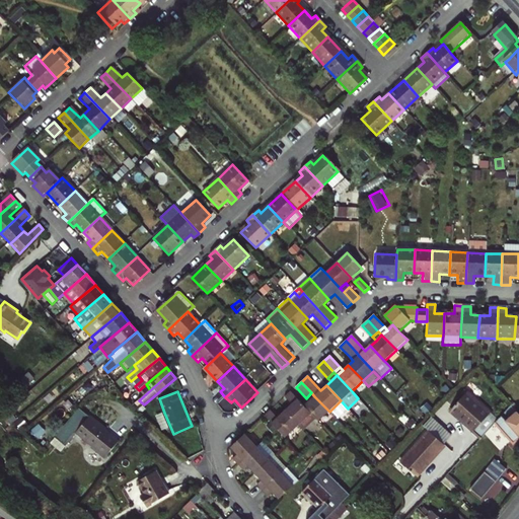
[(303,431),(316,419),(304,405),(291,391),(285,397),(291,404),(285,411),(298,425),(303,431)]
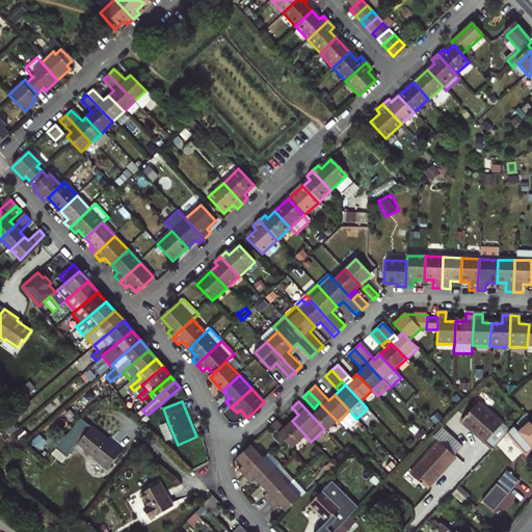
[(317,411),(322,406),(319,402),(314,408),(317,411)]
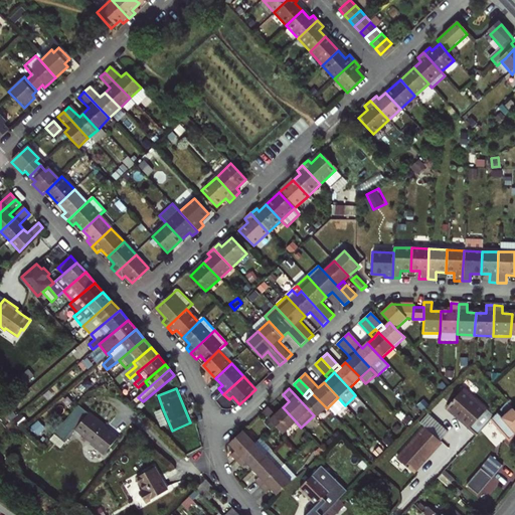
[(456,421),(475,439),(492,420),(494,418),(463,390),(446,409),(458,419),(456,421)]
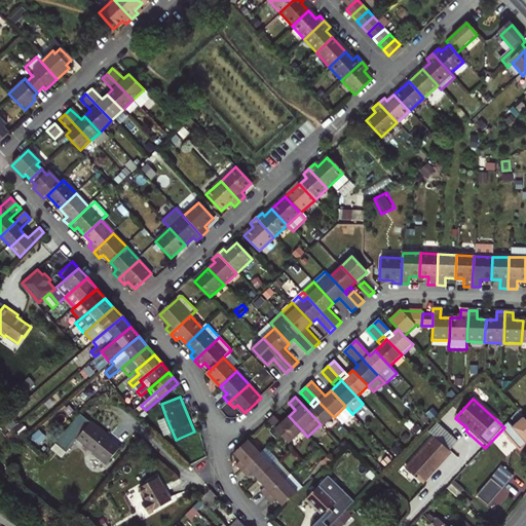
[(323,426),(334,417),(318,402),(313,407),(308,411),(321,424),(323,426)]
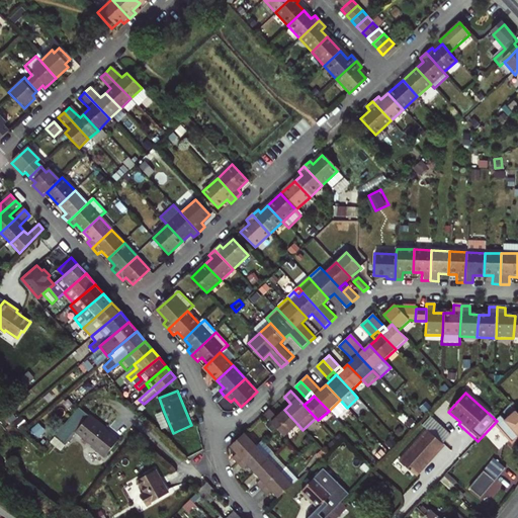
[(88,444),(106,458),(120,440),(109,431),(110,430),(80,406),(57,435),(64,441),(73,429),(89,442),(88,444)]
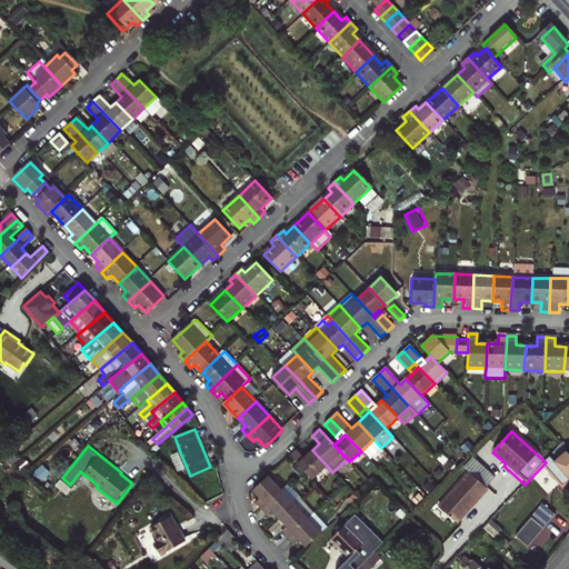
[(562,486),(568,479),(568,456),(560,446),(546,462),(543,465),(562,486)]
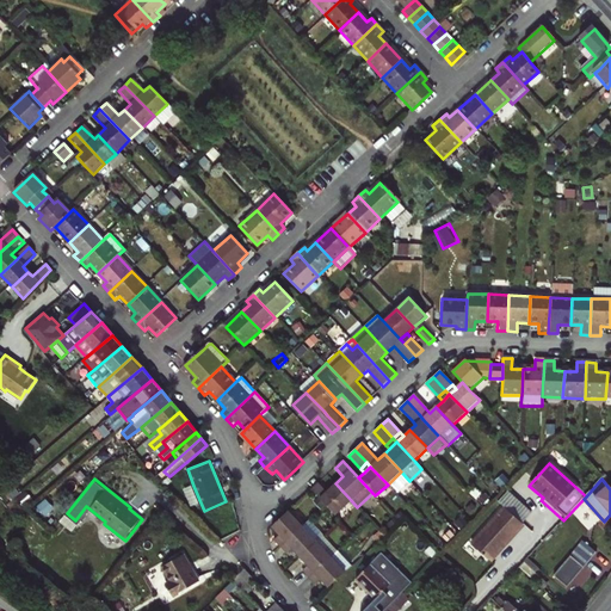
[(335,514),(351,500),(335,483),(327,492),(319,483),(313,489),(326,504),(335,514)]
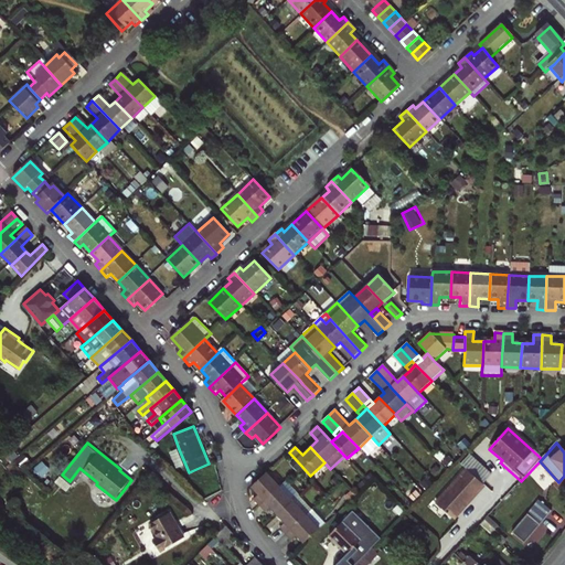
[(179,449),(171,451),(178,467),(185,465),(179,449)]
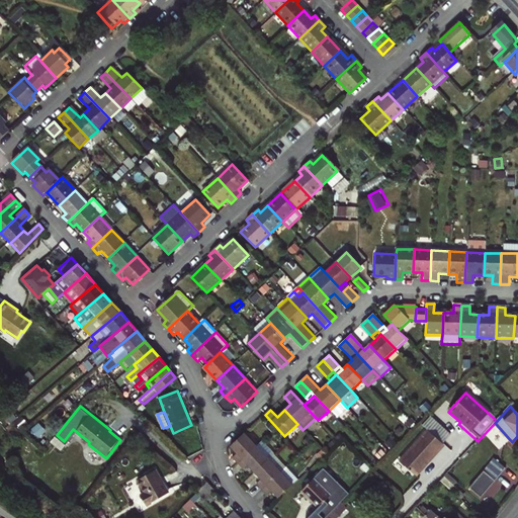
[(424,426),(428,431),(443,444),(451,436),(432,418),(424,426)]
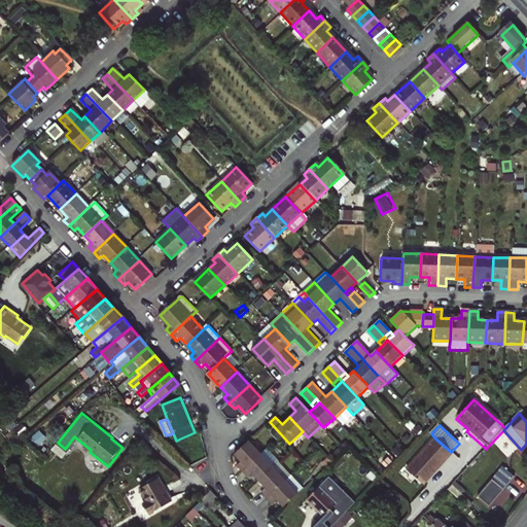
[(435,471),(447,460),(446,459),(451,453),(435,438),(407,469),(422,484),(434,470),(435,471)]
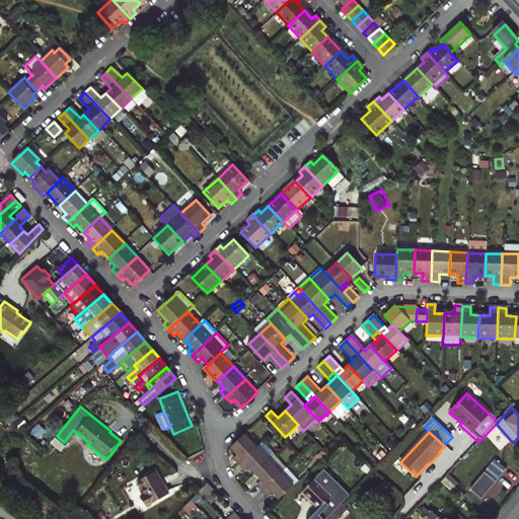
[(232,459),(238,464),(257,446),(245,434),(230,447),(237,454),(232,459)]
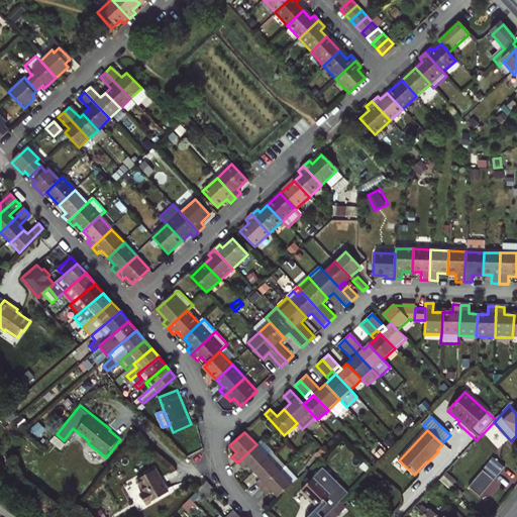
[(247,464),(253,472),(269,457),(256,444),(237,462),(242,469),(247,464)]
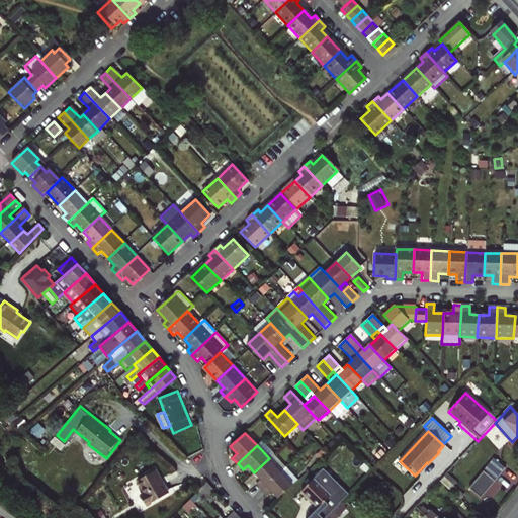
[(280,470),(286,465),(274,453),(269,458),(280,470)]
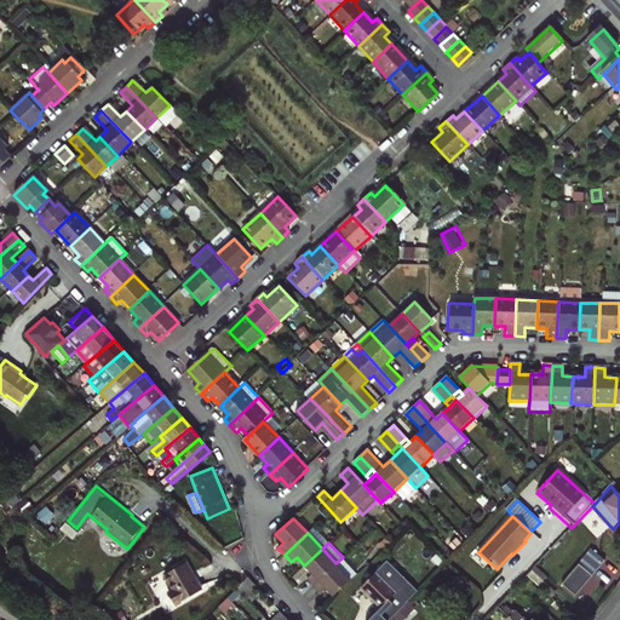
[(306,578),(313,585),(336,563),(322,549),(304,566),(311,573),(306,578)]
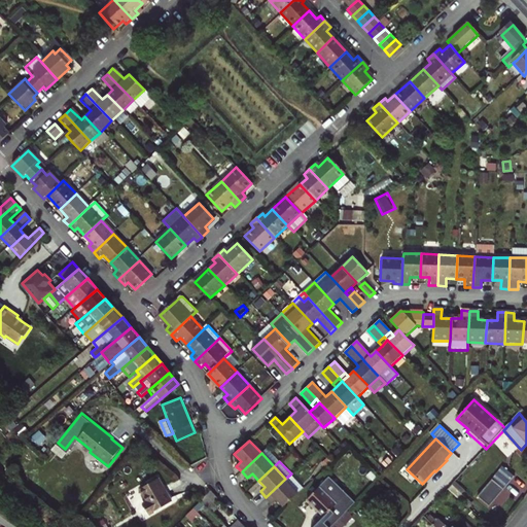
[(506,491),(518,477),(505,467),(494,481),(506,491)]
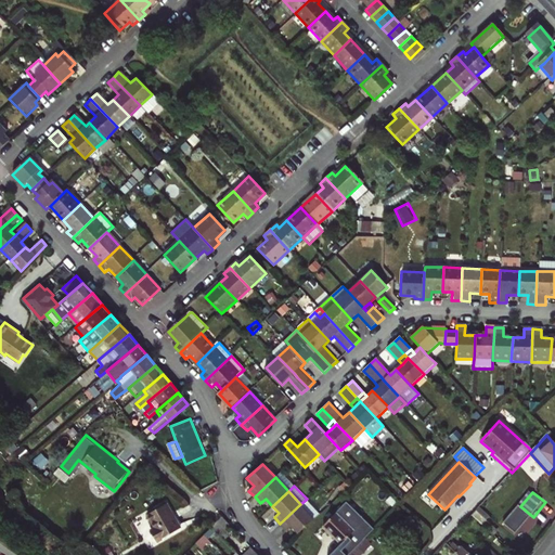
[(291,526),(298,533),(321,513),(307,499),(300,504),(280,524),(285,530),(291,526)]
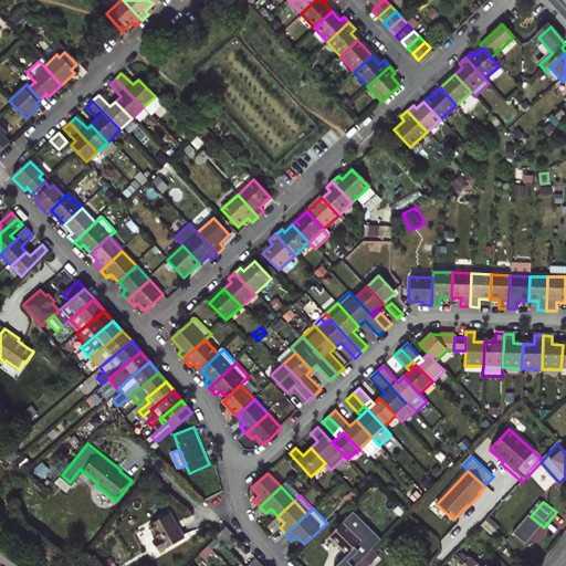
[(370,551),(362,541),(375,526),(360,512),(358,514),(355,511),(328,536),(356,565),(357,564),(363,558),(370,551)]
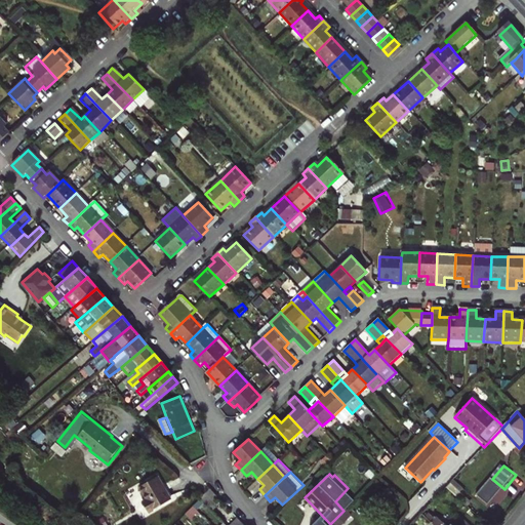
[(142,501),(148,512),(170,499),(157,476),(139,485),(147,498),(142,501)]
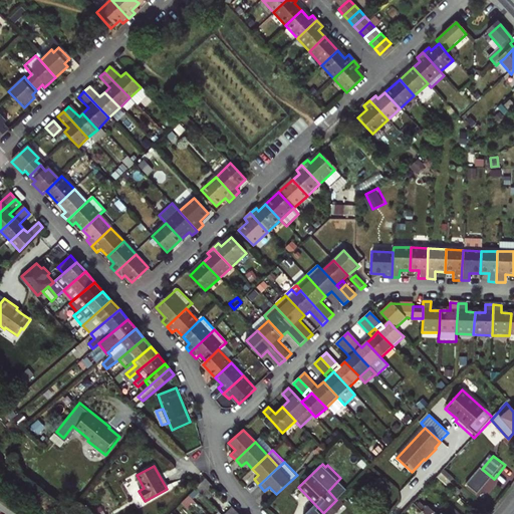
[(482,469),(469,486),(480,495),(494,479),(482,469)]
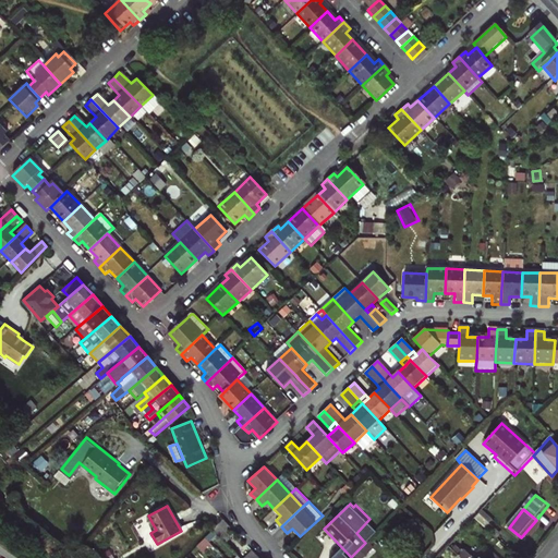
[(484,528),(488,522),(480,513),(475,519),(484,528)]
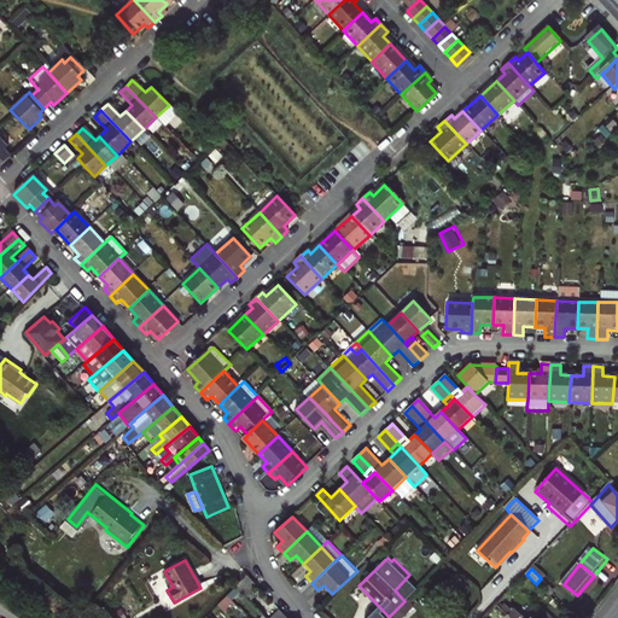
[(254,604),(258,599),(254,594),(258,588),(249,577),(242,584),(254,596),(250,600),(254,604)]
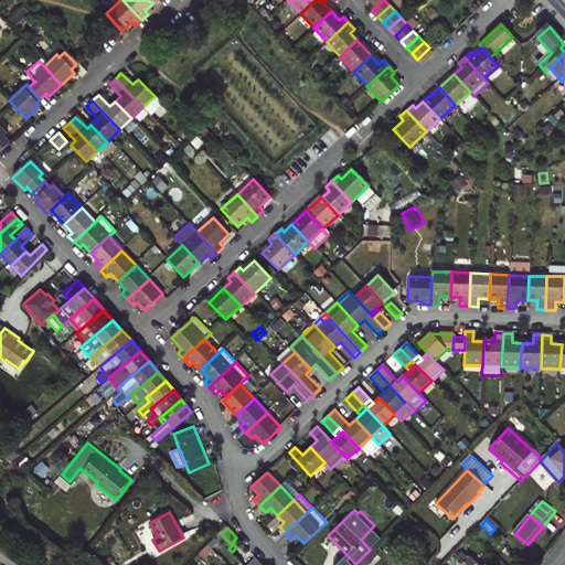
[(484,540),(489,535),(480,529),(477,532),(484,540)]
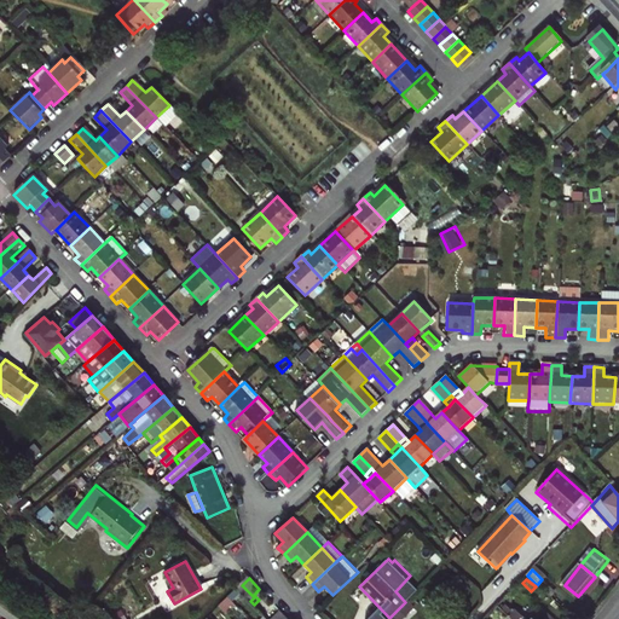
[(250,601),(254,597),(242,585),(238,588),(250,601)]
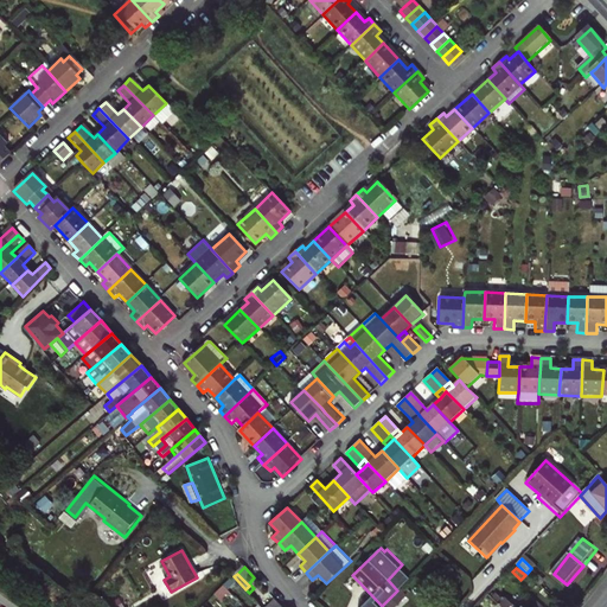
[(389,599),(396,605),(403,598),(397,590),(389,599)]
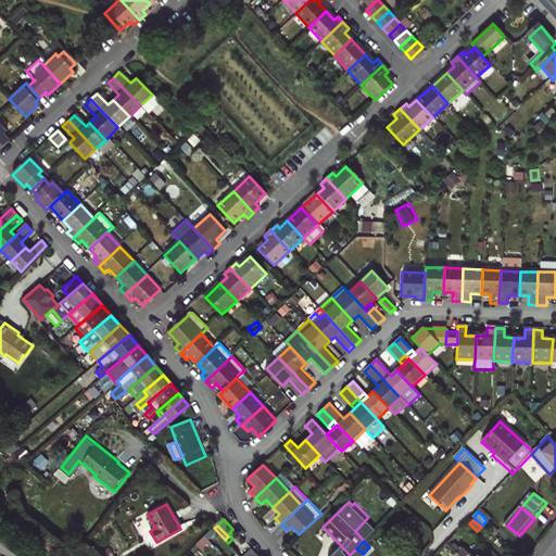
[(450,555),(457,555),(458,555),(456,554),(447,545),(443,550),(450,555)]
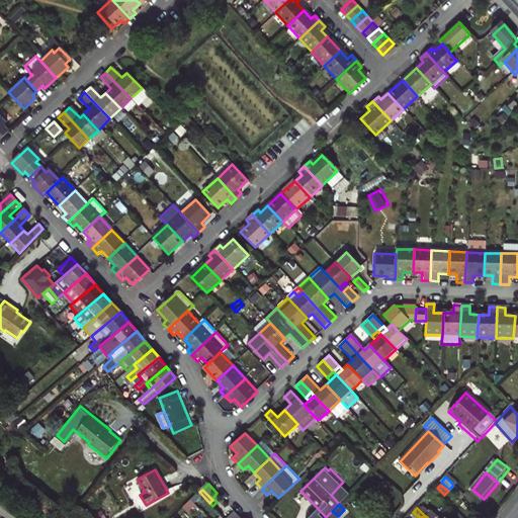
[(462,517),(453,509),(445,517),(441,517),(432,509),(425,516),(427,517),(462,517)]
